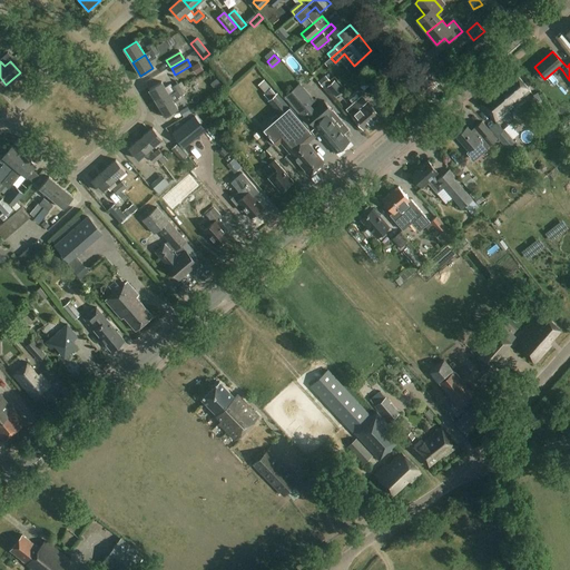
[(530,90),(516,74),(480,105),(495,123),(508,112),(507,111),(530,90)]
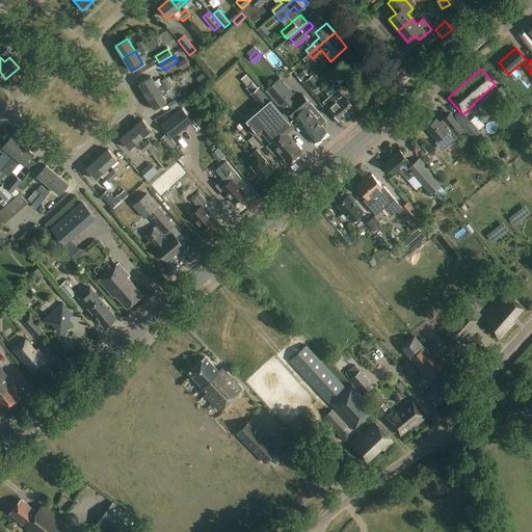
[(321,84),(313,75),(306,81),(314,90),(321,84)]
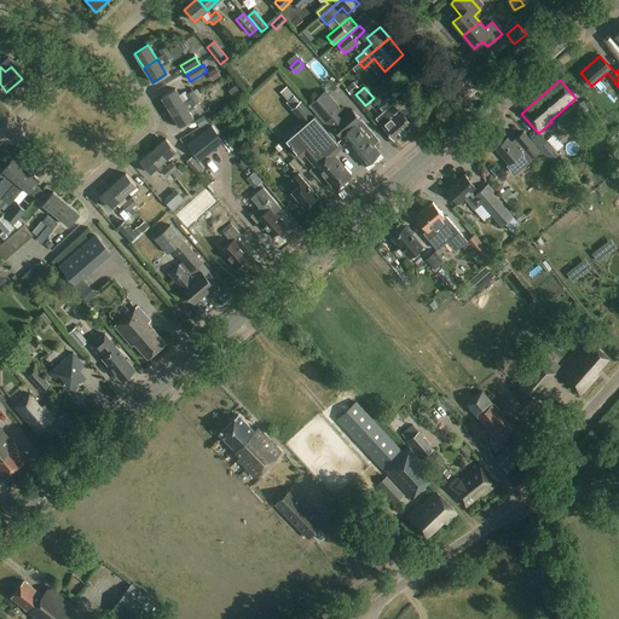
[(172,113),(185,104),(175,90),(162,97),(172,113)]
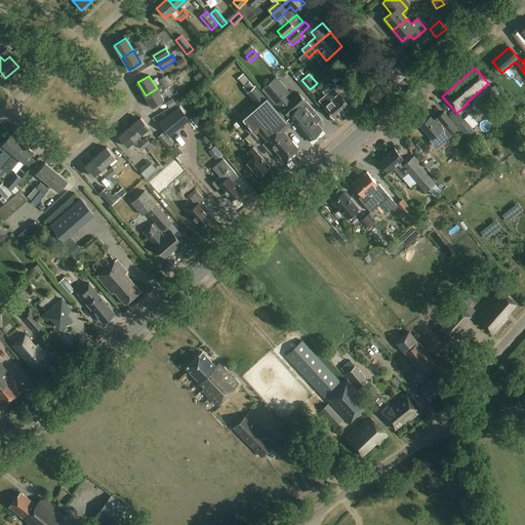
[(161,85),(167,81),(165,77),(158,81),(161,85)]
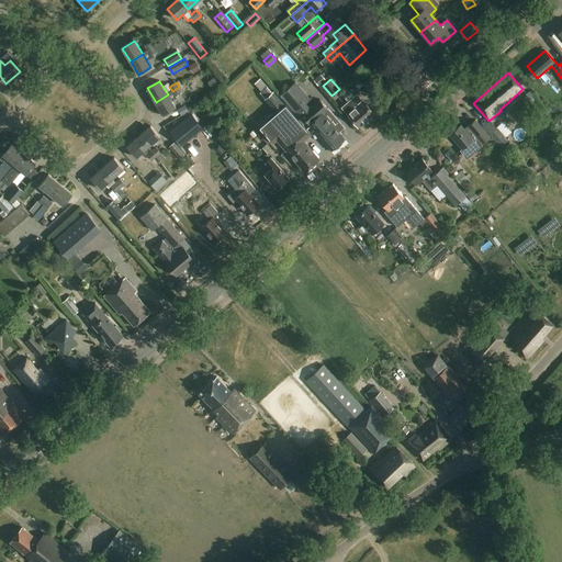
[(306,96),(295,82),(281,96),(295,112),(298,111),(330,150),(345,138),(344,138),(339,133),(344,128),(345,128),(346,128),(328,108),(327,109),(321,100),(310,109),(306,104),(306,105),(302,100),(306,96)]
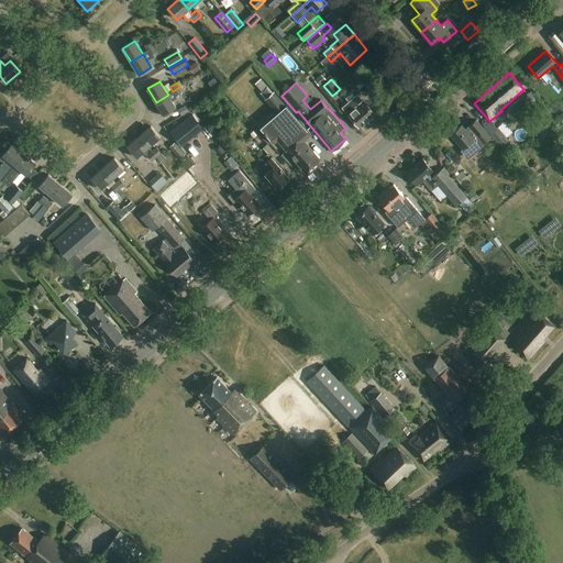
[(179,87),(173,91),(175,97),(183,92),(179,87)]
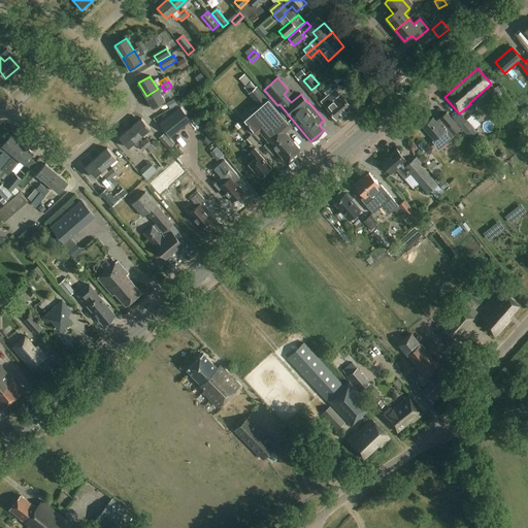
[(158,89),(146,96),(154,108),(165,101),(162,95),(165,93),(164,91),(162,86),(158,89)]
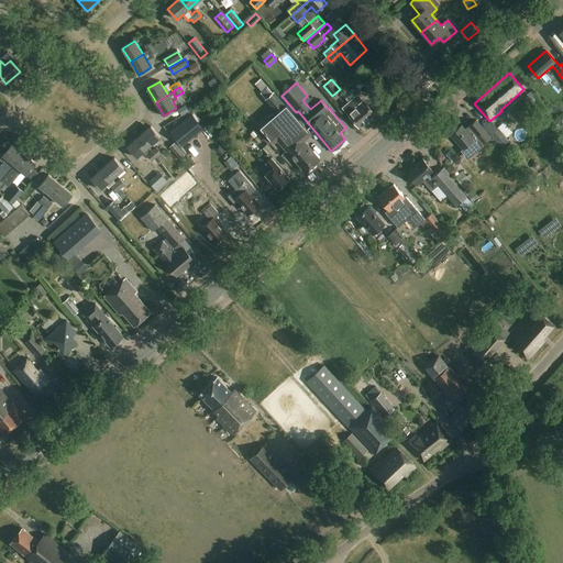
[(286,106),(274,92),(265,100),(274,110),(277,107),(280,110),(261,128),(274,143),(278,140),(286,148),(286,150),(306,173),(320,159),(309,147),(310,147),(301,138),(308,131),(286,106)]
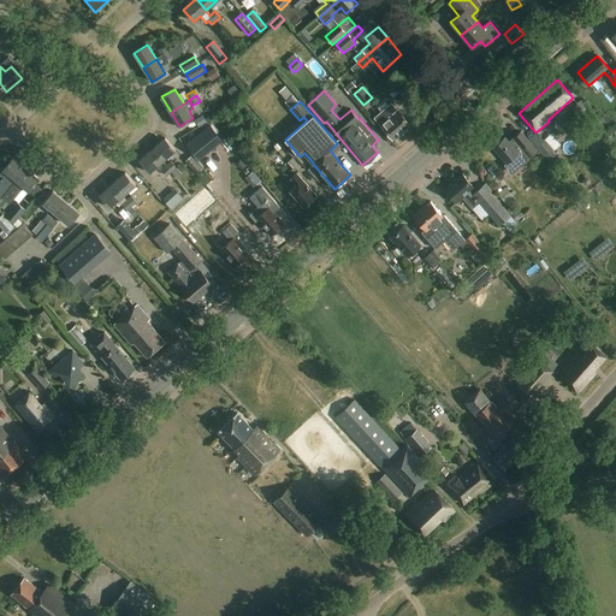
[(378,108),(381,112),(375,118),(394,138),(410,124),(397,110),(396,110),(391,104),(389,106),(385,101),(378,108)]
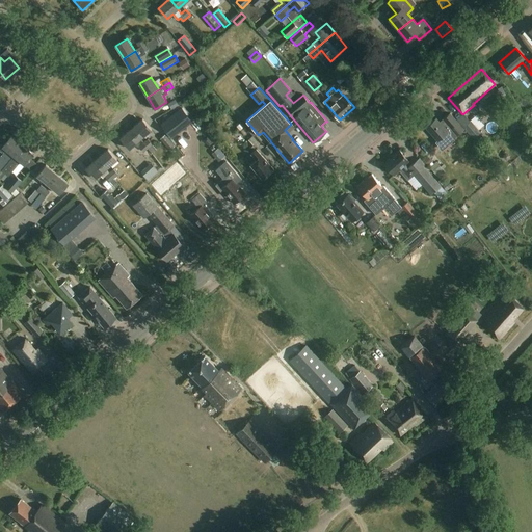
[(509,101),(503,87),(494,90),(500,104),(509,101)]
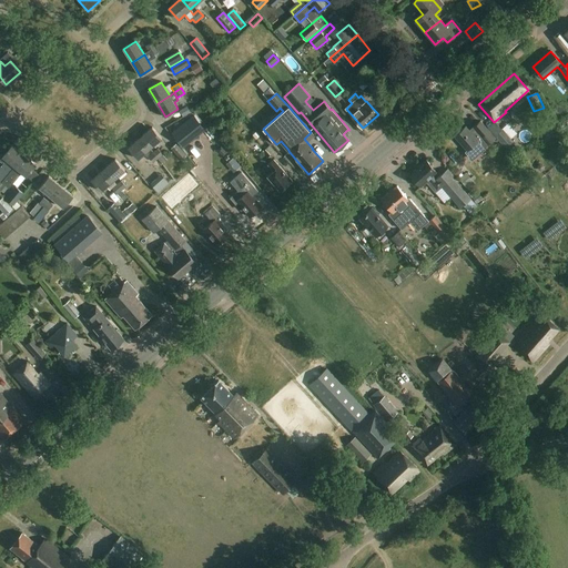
[(186,107),(179,111),(183,117),(190,112),(186,107)]
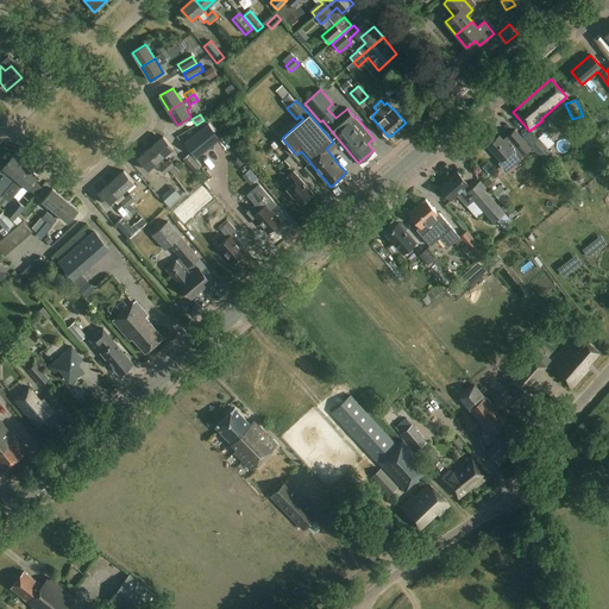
[(589,124),(585,114),(576,119),(579,127),(589,124)]
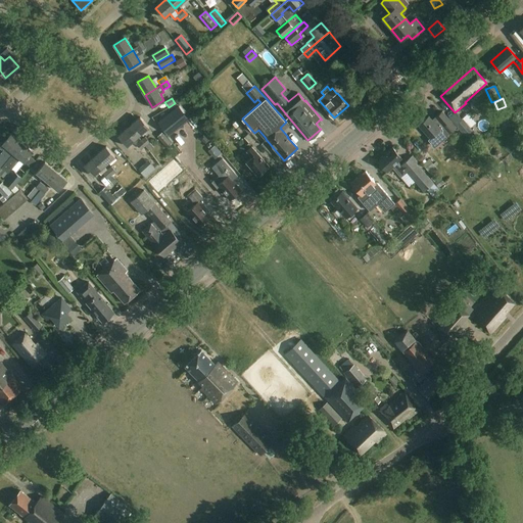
[(179,107),(165,117),(175,129),(187,119),(179,107)]
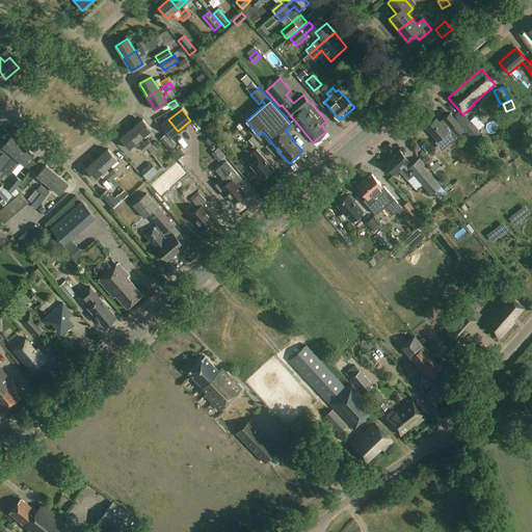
[(436,118),(426,128),(437,141),(435,142),(440,148),(446,142),(452,136),(454,138),(457,135),(463,130),(450,113),(440,123),(436,118)]
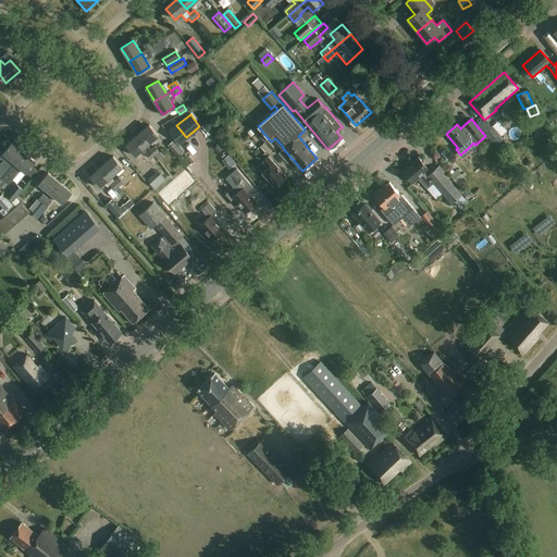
[(137,135),(147,146),(159,136),(149,125),(137,135)]
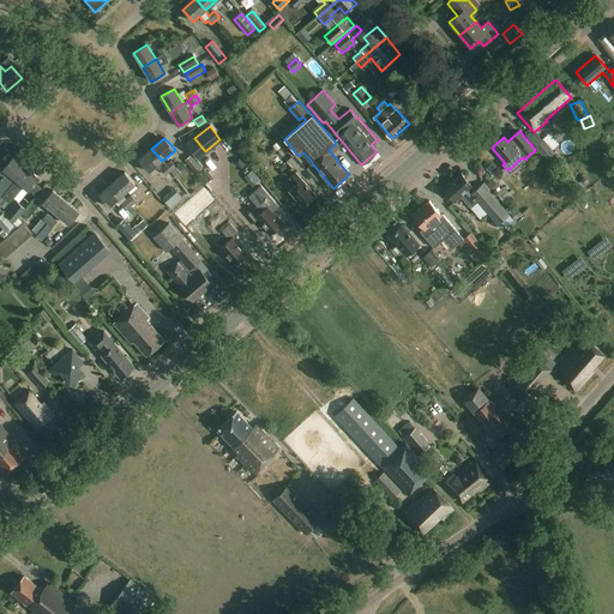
[(555,154),(543,140),(536,146),(547,161),(555,154)]
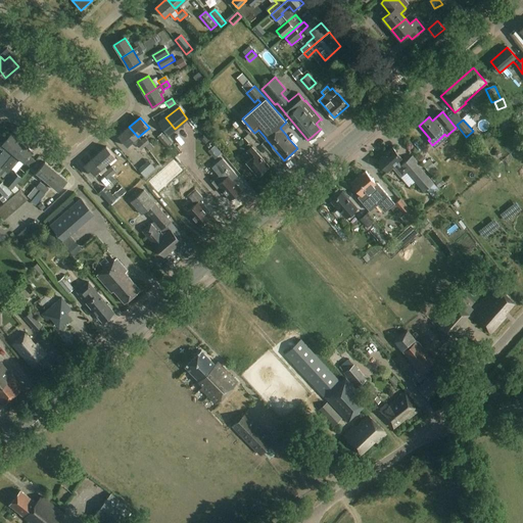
[(149,150),(141,141),(138,137),(129,127),(119,137),(127,147),(132,142),(137,147),(139,146),(142,149),(140,151),(143,155),(149,150)]
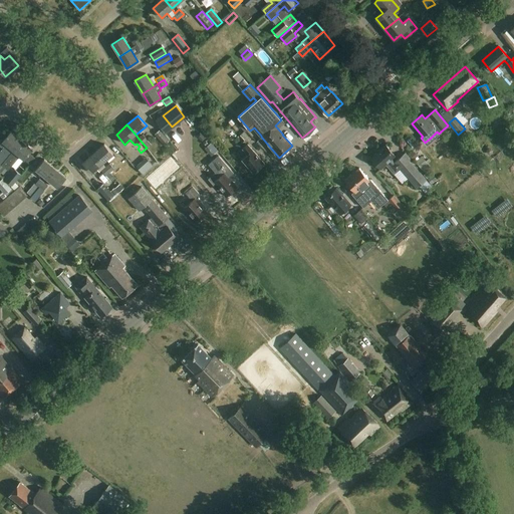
[(308,142),(322,131),(319,126),(305,138),(308,142)]
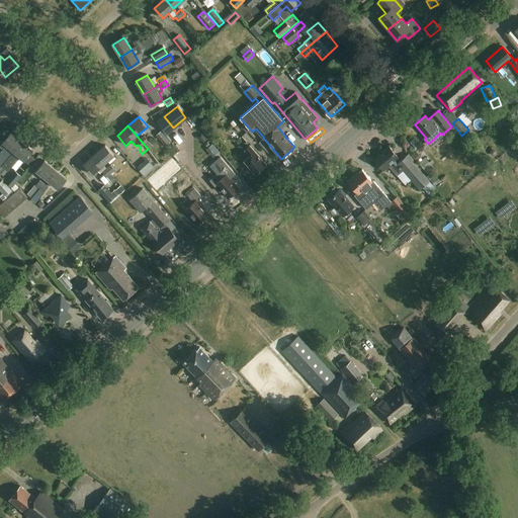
[(170,142),(161,132),(156,136),(165,147),(170,142)]
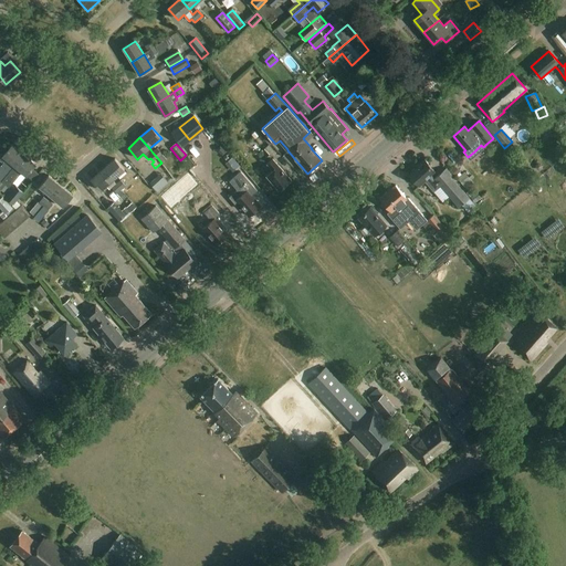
[(0,167),(0,184),(24,155),(12,145),(6,152),(3,149),(0,153),(0,159),(3,163),(0,167)]
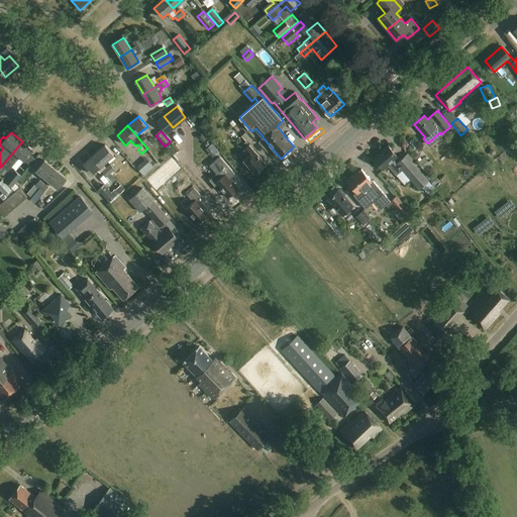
[(143,136),(139,139),(147,148),(151,144),(143,136)]
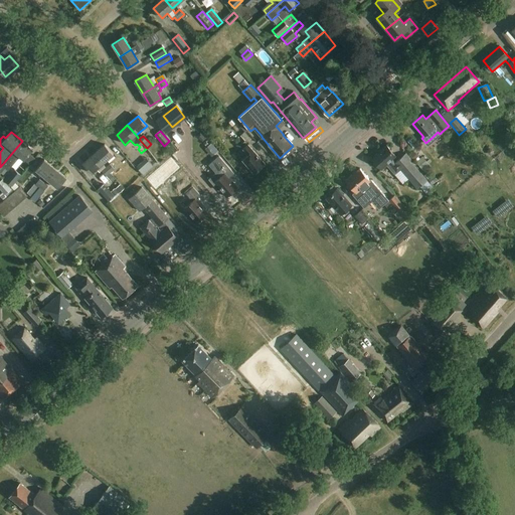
[(33,150),(22,141),(0,167),(0,171),(4,166),(8,170),(20,157),(24,160),(23,162),(27,166),(33,159),(29,155),(33,150)]
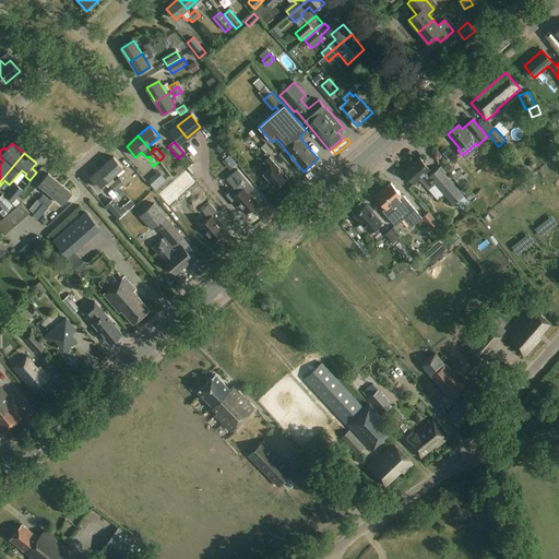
[(102,167),(111,178),(123,168),(114,157),(102,167)]
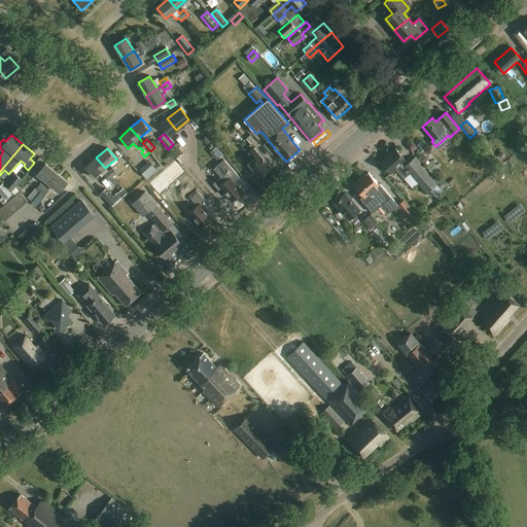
[(271,168),(254,148),(249,152),(254,159),(248,164),(259,177),(271,168)]
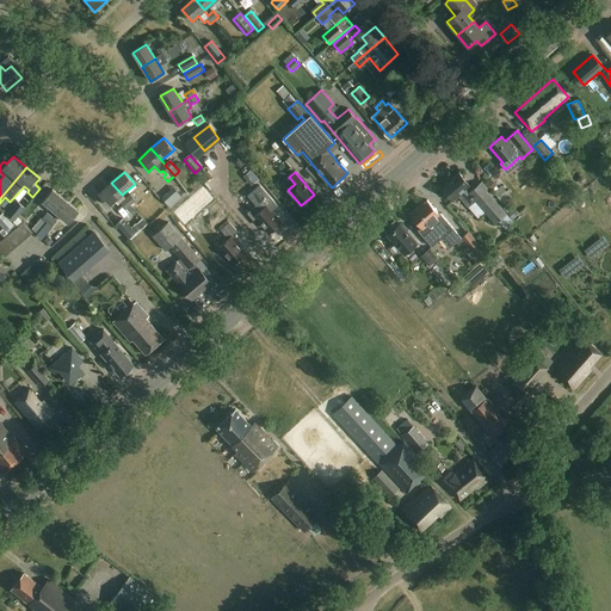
[(469,185),(458,173),(442,189),(452,202),(458,196),(469,208),(476,202),(495,224),(507,215),(487,191),(489,190),(482,181),(469,193),(466,189),(469,185)]
